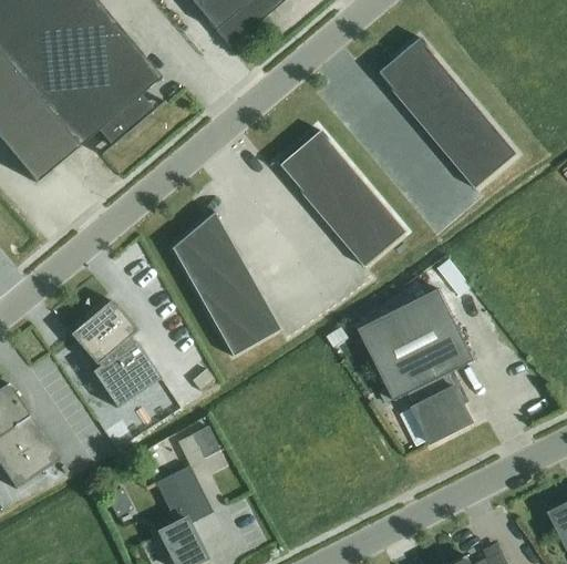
[(141,93),(161,75),(96,0),(0,0),(0,139),(37,182),(99,129),(112,145),(155,110),(141,93)]
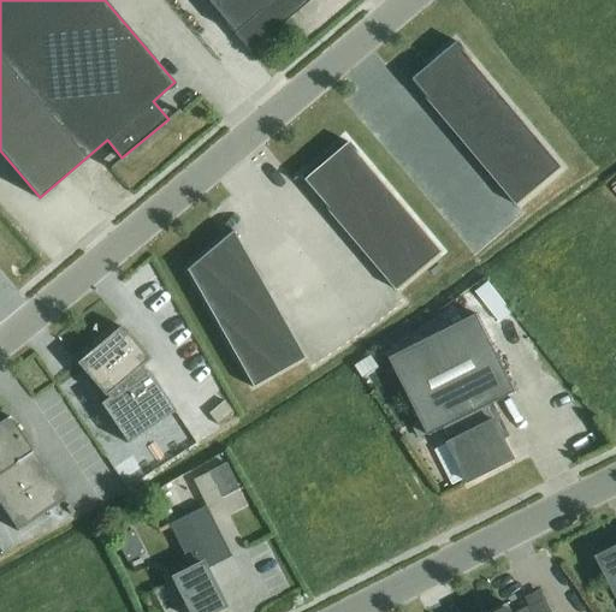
[(207,0),(249,51),(308,0),(207,0)]
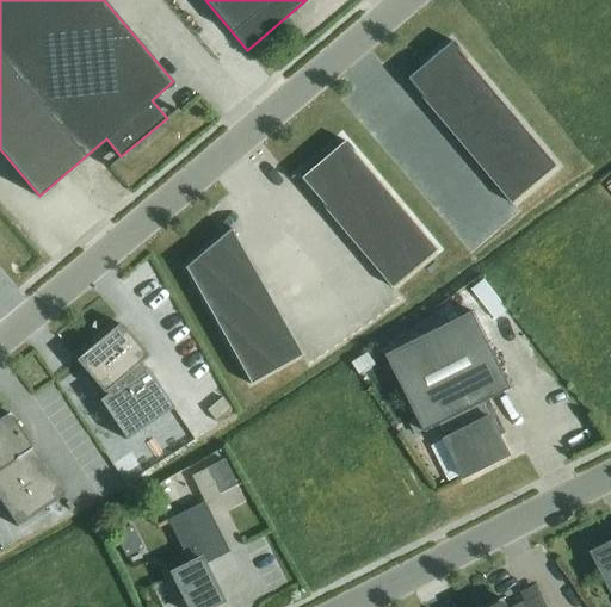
[(557,165),(468,59),(452,39),(407,79),(411,82),(412,81),(420,92),(419,93),(423,97),(427,103),(429,101),(438,112),(437,113),(438,115),(439,115),(449,125),(448,125),(457,137),(458,137),(468,148),(467,149),(468,150),(469,149),(479,160),(477,161),(487,173),(488,172),(498,184),(497,184),(498,185),(499,185),(508,196),(507,197),(513,203),(557,165)]
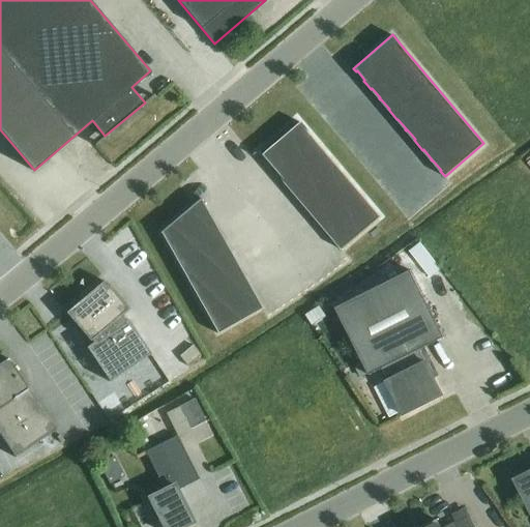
[(287,130),(283,126),(257,149),(342,249),(381,215),(299,120),(287,130)]
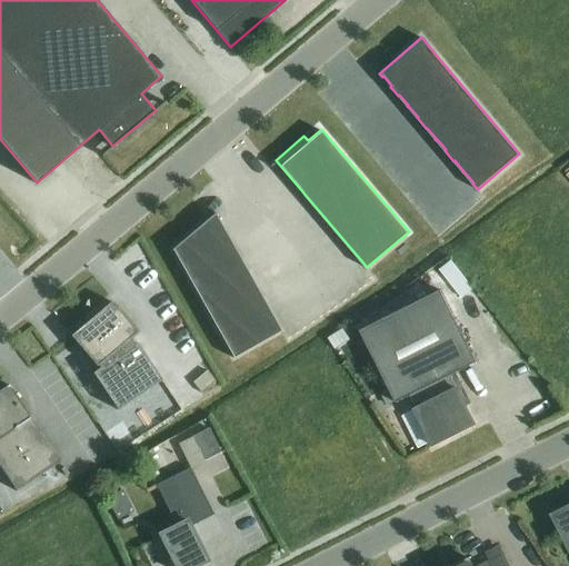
[(172,249),(233,357),(281,329),(216,214),(217,212),(216,211),(171,248),(172,249)]
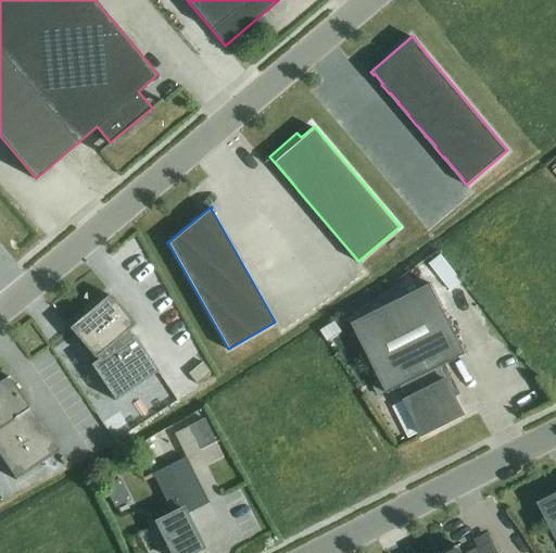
[(441,253),(429,262),(451,289),(463,280),(441,253)]
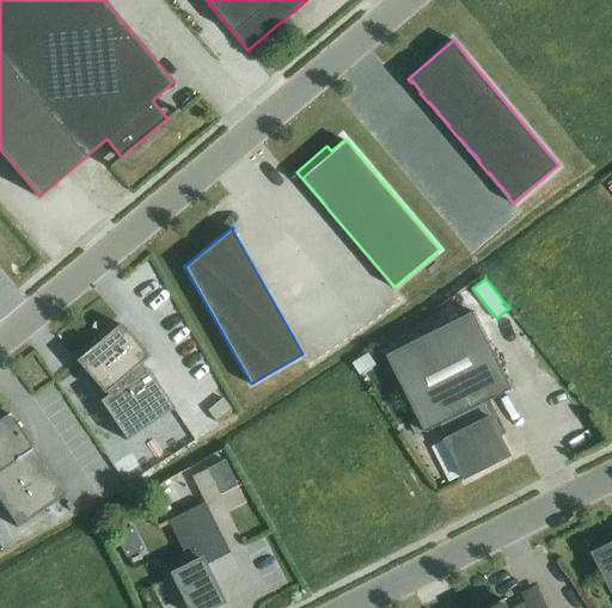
[(475,311),(387,354),(427,431),(441,424),(448,437),(446,438),(466,478),(512,454),(501,434),(500,434),(494,423),(495,422),(485,401),(513,387),(475,311)]
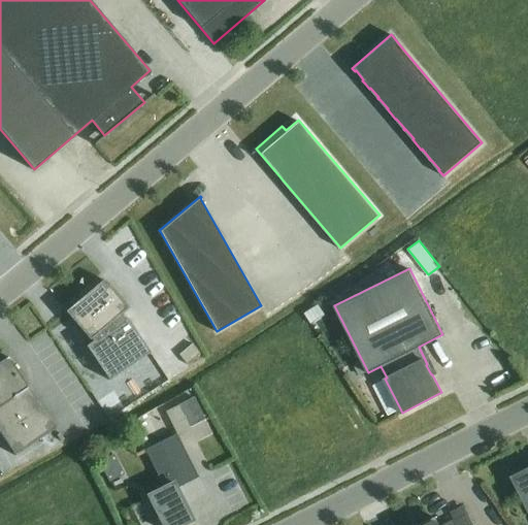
[(65,309),(90,338),(127,306),(103,277),(65,309)]
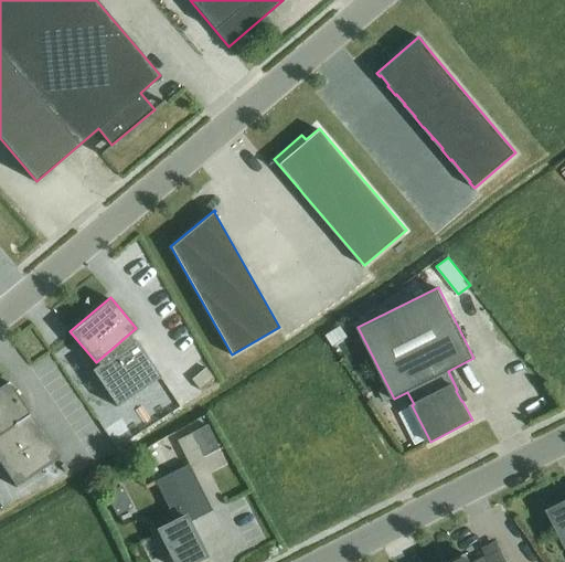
[(205,366),(191,378),(200,388),(213,375),(205,366)]
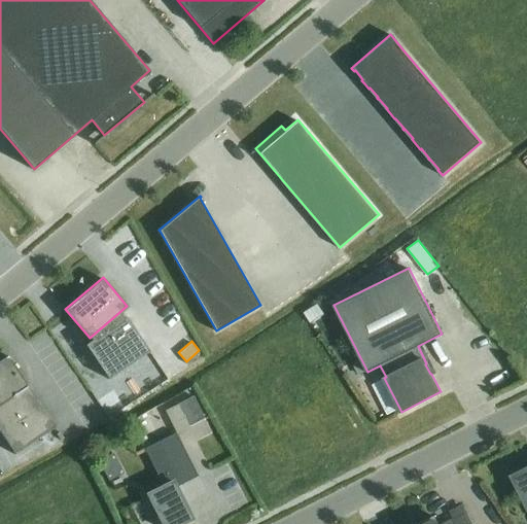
[(0,359),(0,431),(14,453),(56,425),(8,354),(0,359)]
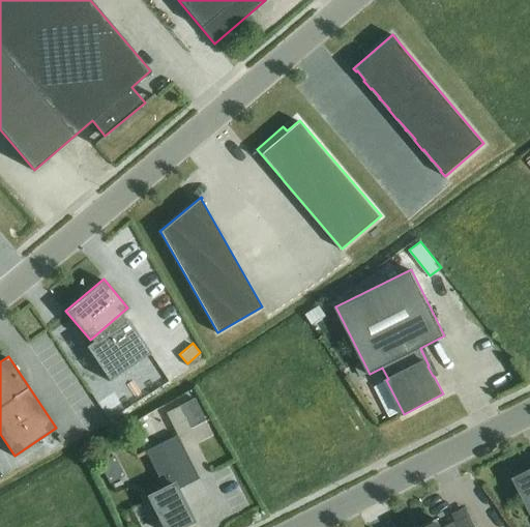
[(195,397),(179,404),(190,427),(205,419),(195,397)]
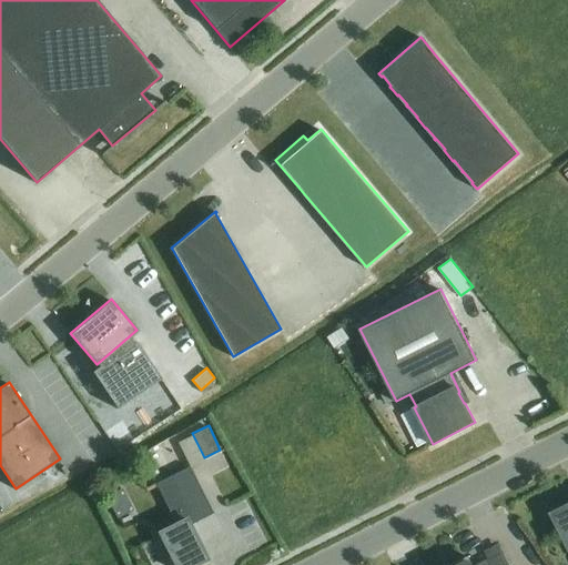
[(160,532),(175,564),(191,564),(206,557),(189,524),(213,512),(190,465),(155,482),(176,523),(160,532)]
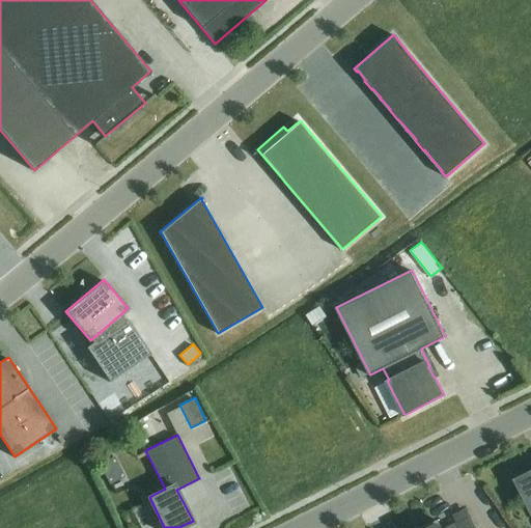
[(530,472),(516,479),(530,508),(530,472)]
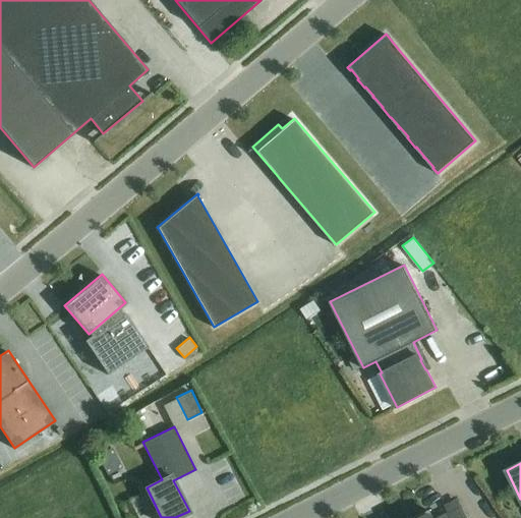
[(467,517),(461,505),(448,511),(449,513),(439,517),(433,517),(429,509),(411,517),(467,517)]
